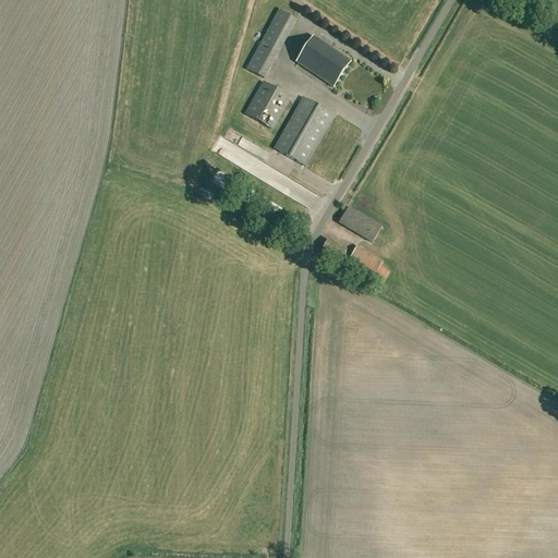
[(270,68),(296,21),(279,11),(253,58),(270,68)]
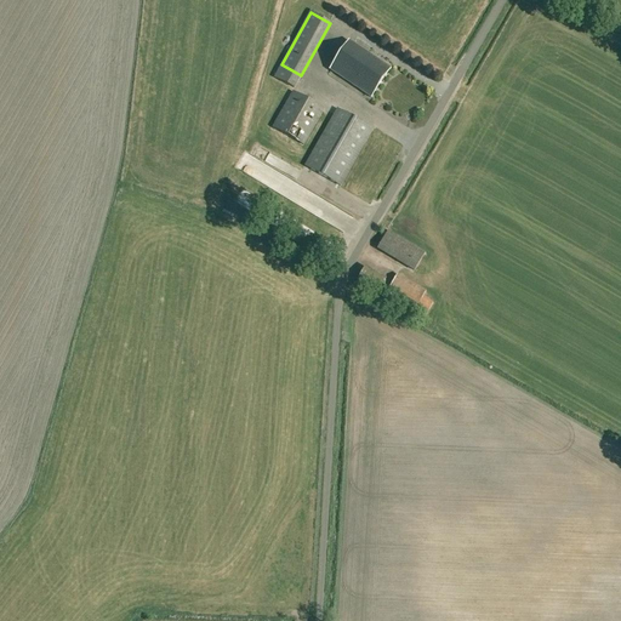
[(371,97),(391,69),(348,41),(330,69),(371,97)]
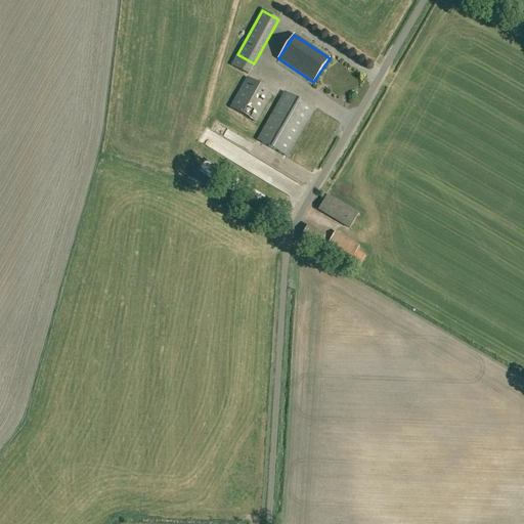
[(273,92),(247,78),(229,107),(256,123),(273,92)]
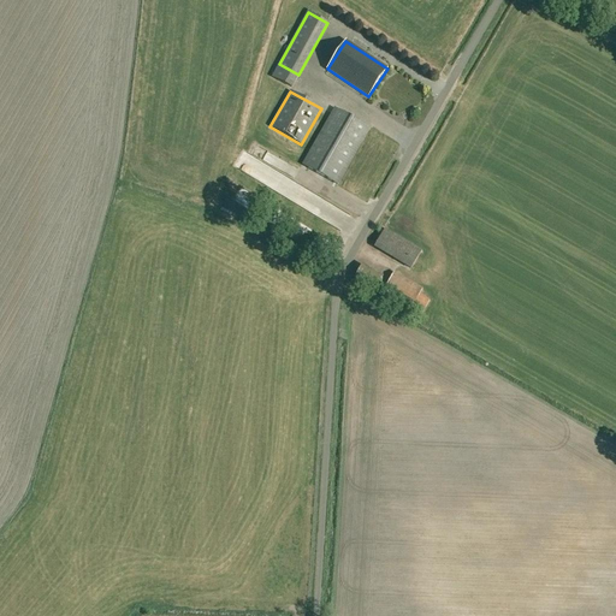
[(302,165),(338,184),(369,129),(335,108),(302,165)]
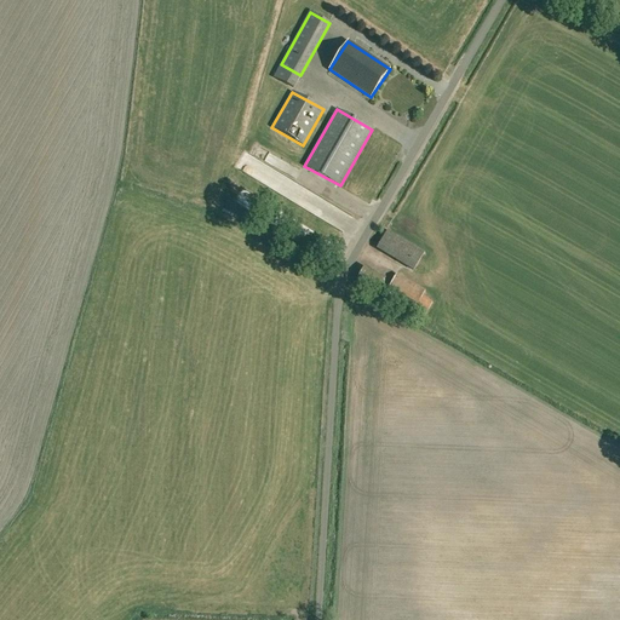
[(388,230),(377,248),(413,270),(424,252),(388,230)]
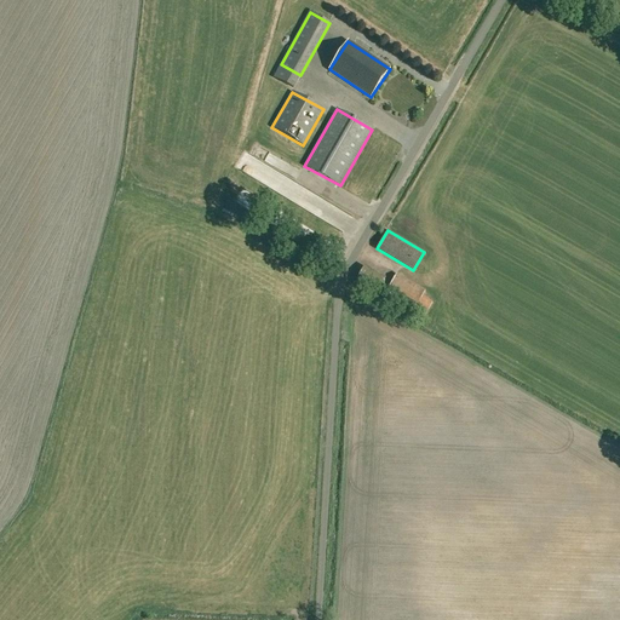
[(389,287),(428,310),(432,303),(422,297),(425,291),(396,275),(389,287)]
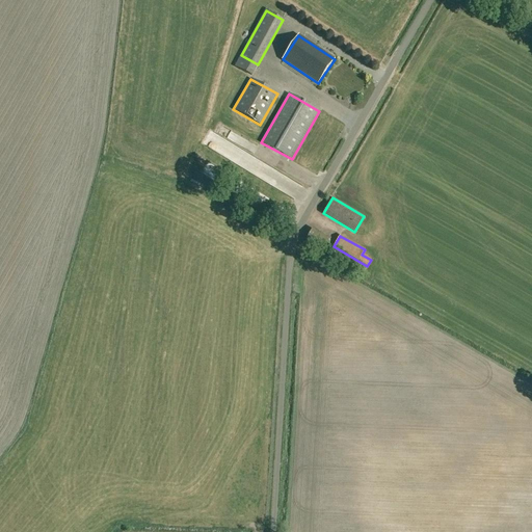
All buildings are outlined.
